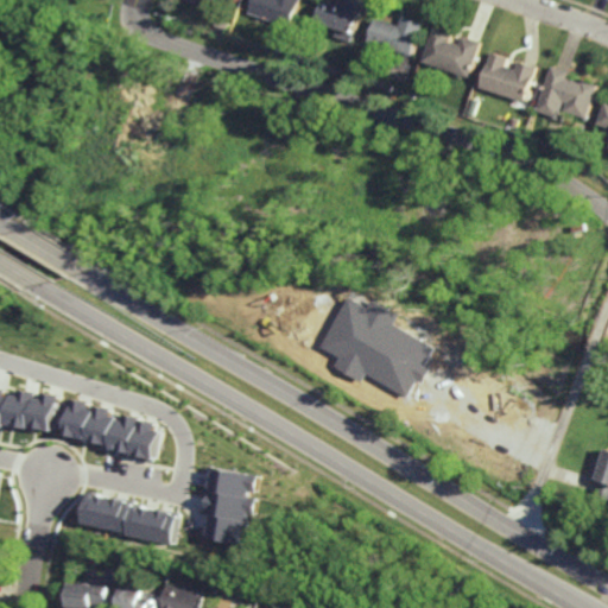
[(217,0),(215,10),(188,0),(217,0)]
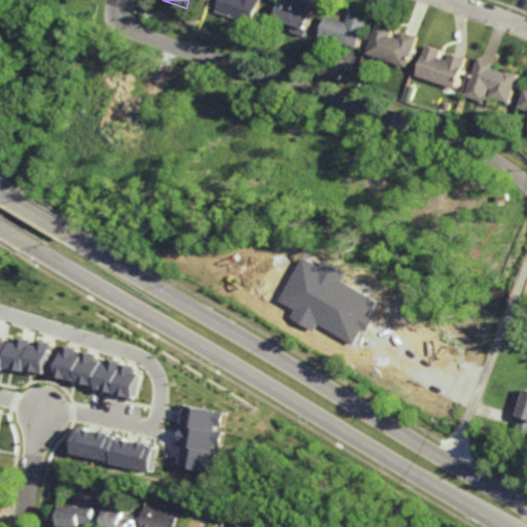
[(260,0),(253,23),(231,15),(224,13),(217,11),(221,0),(260,0)]
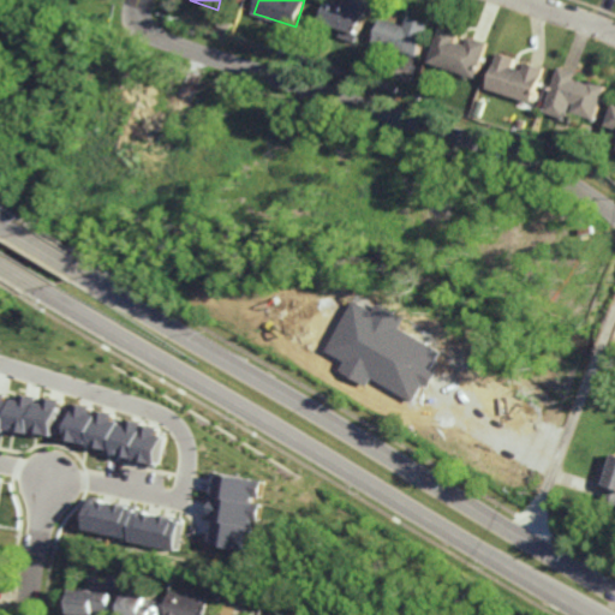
[(368,10),(366,16),(357,43),(341,37),(341,35),(344,29),(335,27),(322,22),(329,0),(336,0),(344,3),(347,4),(348,4),(350,5),(350,4),(351,1),(351,0),(360,0),(368,3),(370,4),(368,10)]
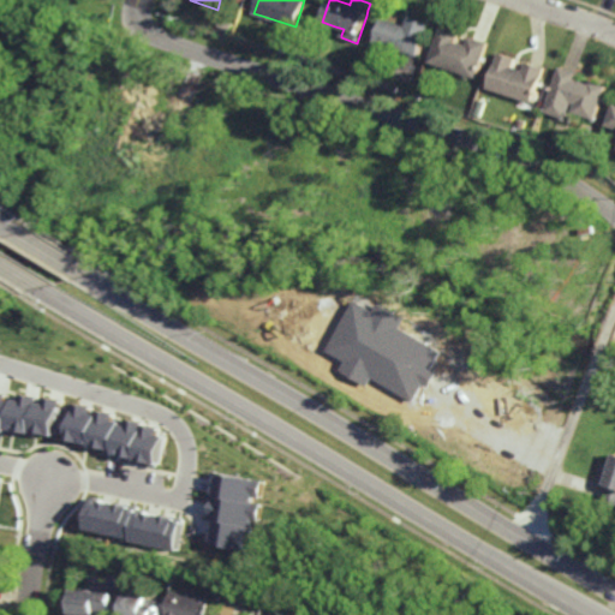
[(428,36),(421,57),(419,57),(405,52),(392,47),(375,42),(376,39),(380,28),(383,18),(384,18),(388,19),(405,25),(406,25),(407,23),(408,19),(410,17),(431,24),(428,36)]
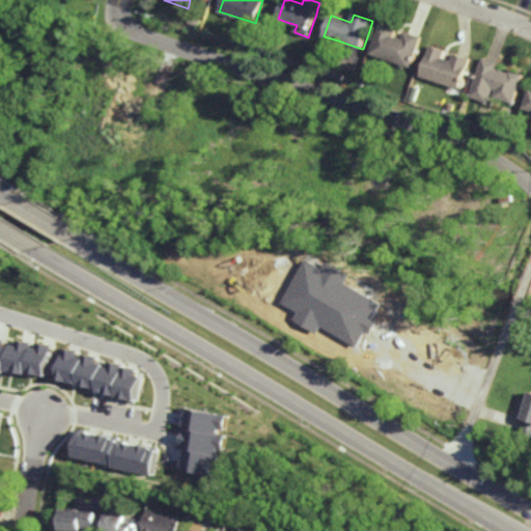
[(200,29),(195,27),(198,19),(203,20),(200,29)]
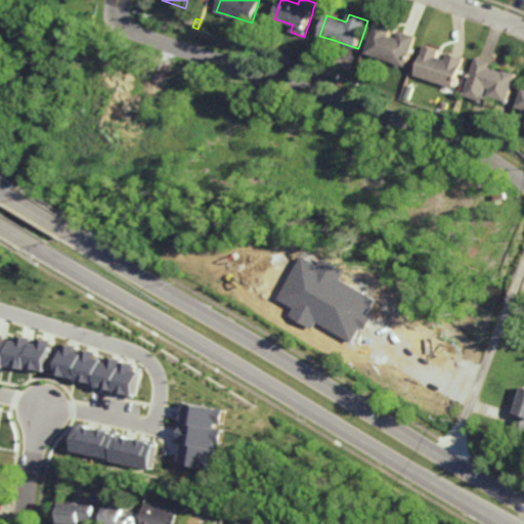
[(399,39),(401,32),(402,31),(404,32),(415,35),(418,36),(413,48),(410,55),(407,67),(366,53),(377,23),(393,29),(392,32),(390,36),(399,39)]
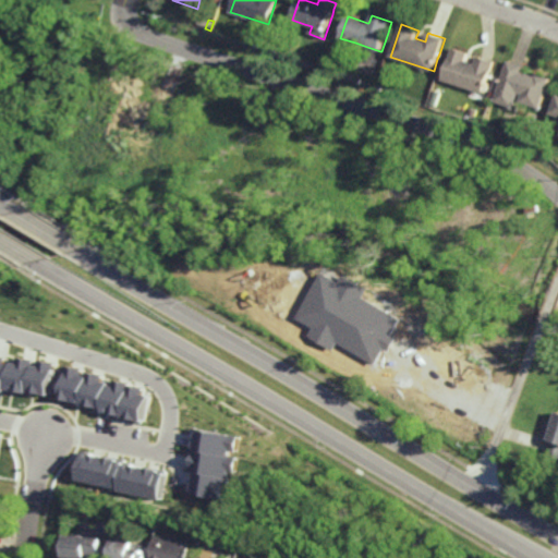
[(477,64),(481,56),(483,57),(493,60),(497,61),(489,84),(487,92),(486,95),(444,81),(444,80),(455,49),(469,53),(470,53),(468,61),(469,61),(471,62),(477,64)]
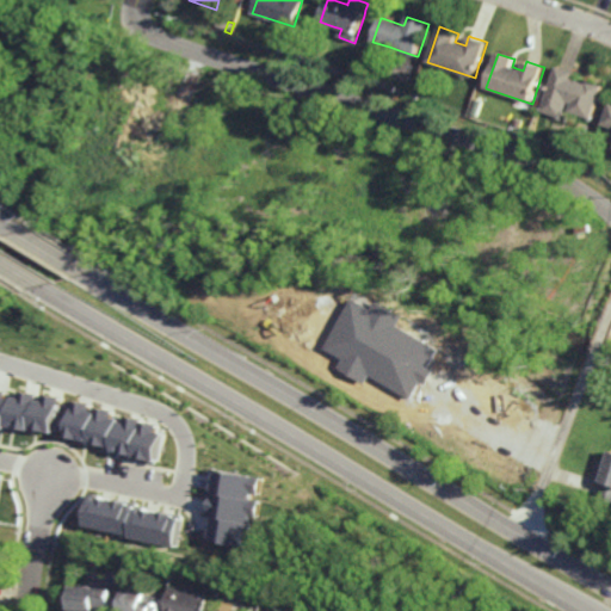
[(587,84),(588,80),(604,86),(592,121),(575,113),(572,112),(573,107),(572,106),(573,103),(571,102),(565,119),(543,111),(548,98),(559,67),(561,67),(573,72),(576,73),(574,79),(586,82),(587,84)]
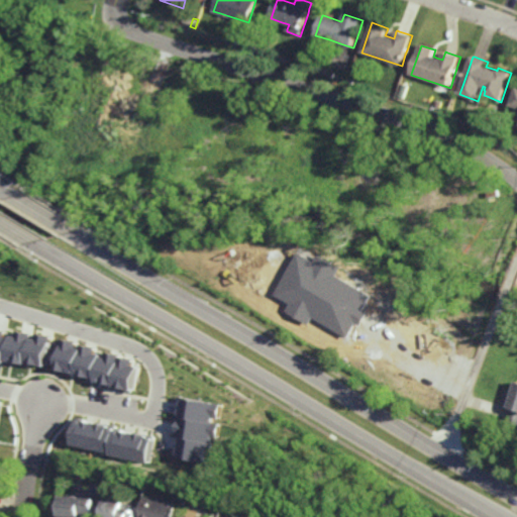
[(279,297),(292,303),(288,312),(312,324),(314,319),(351,337),(358,322),(365,325),(371,314),(366,311),(374,294),(341,278),(345,268),(322,256),(319,262),(300,252),(279,297)]
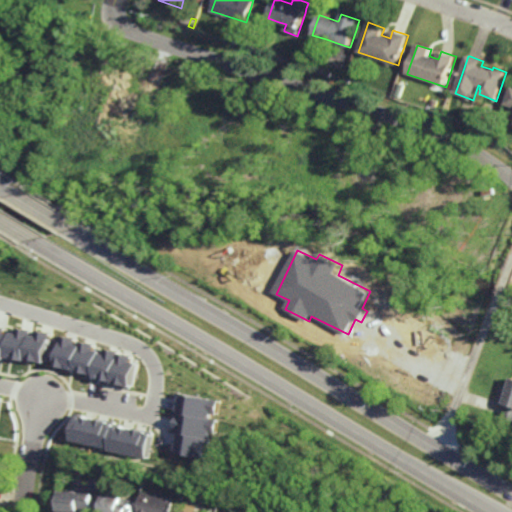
[(54,333),(37,330),(37,331),(19,328),(19,333),(9,332),(10,328),(0,326),(0,356),(49,364),(54,333)]
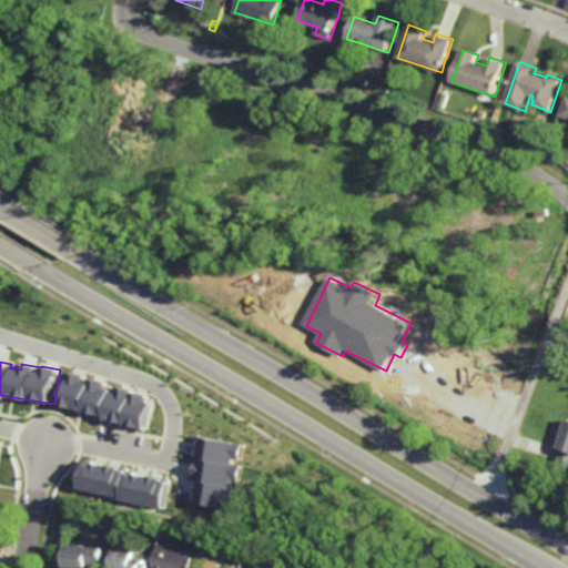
[(63,411),(150,427),(155,396),(108,387),(108,383),(87,379),(88,376),(71,373),(63,411)]
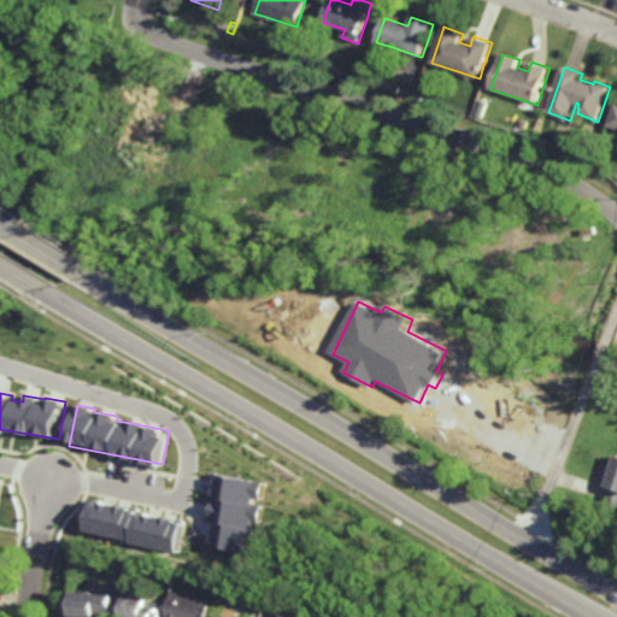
[(616,507),(603,503),(604,499),(607,487),(607,486),(607,483),(600,481),(606,465),(613,468),(616,454),(616,507)]
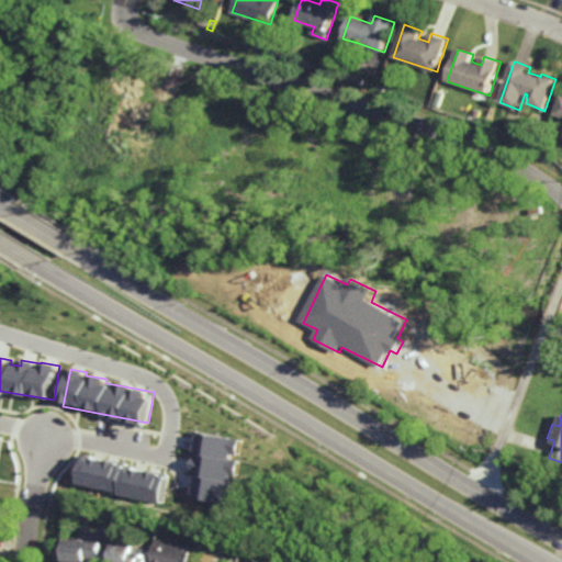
[(244,439),(202,433),(194,474),(200,475),(195,498),(238,506),(240,490),(233,489),(235,475),(239,476),(243,458),(240,458),(244,439)]
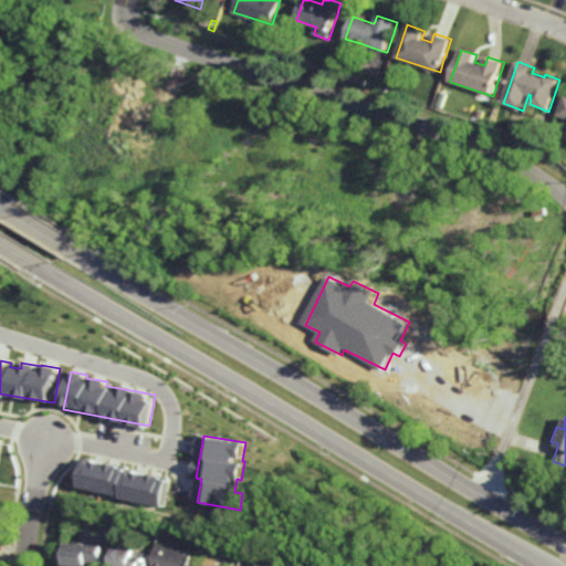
[(167,504),(171,475),(85,462),(81,491),(167,504)]
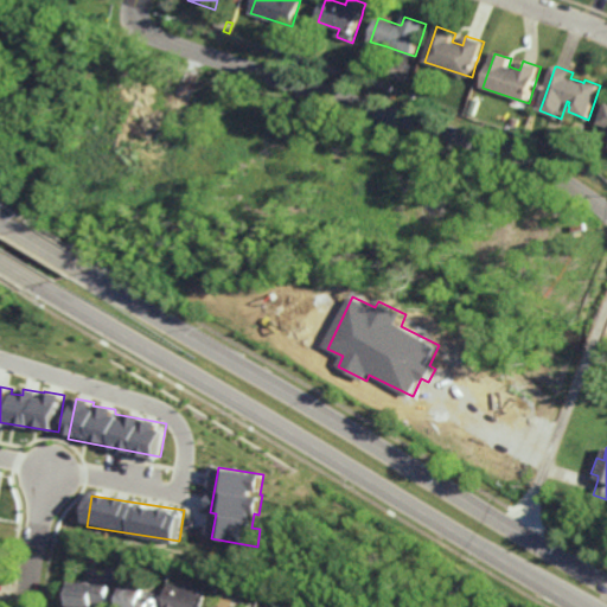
[(113,586),(110,606),(70,606),(72,583),(113,586)]
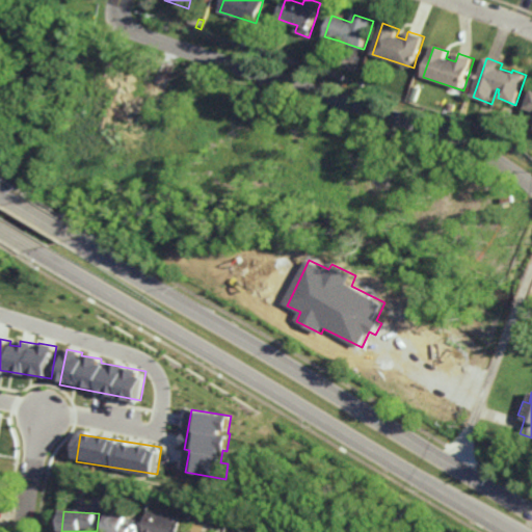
[(179,531),(144,531),(149,511),(173,515),(173,517),(182,520),(179,531)]
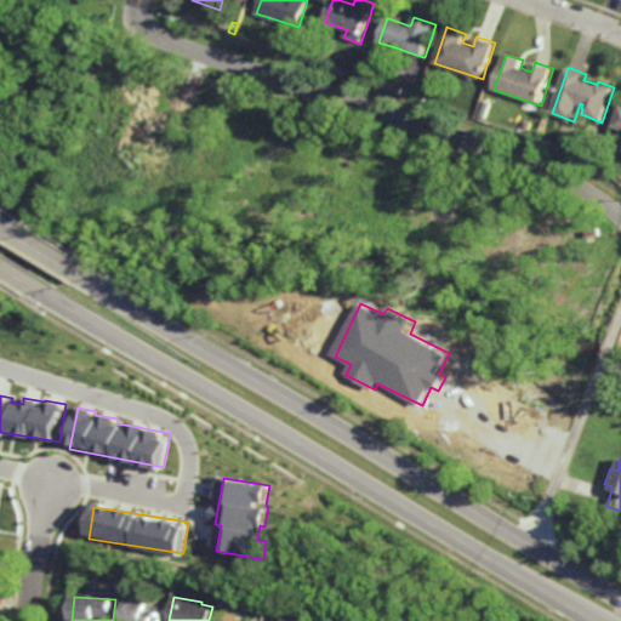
[(161,620),(124,620),(129,598),(151,603),(151,604),(164,608),(161,620)]
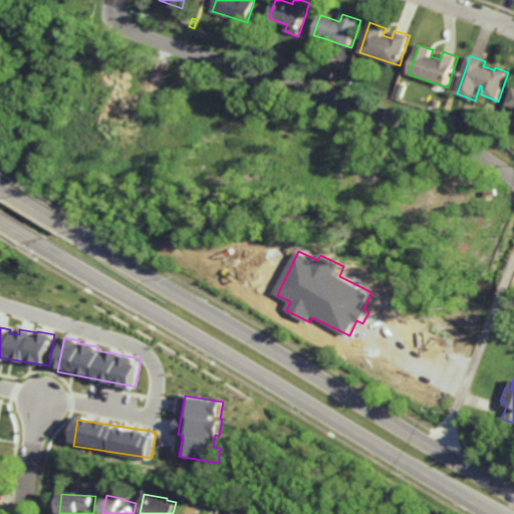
All buildings are outlined.
